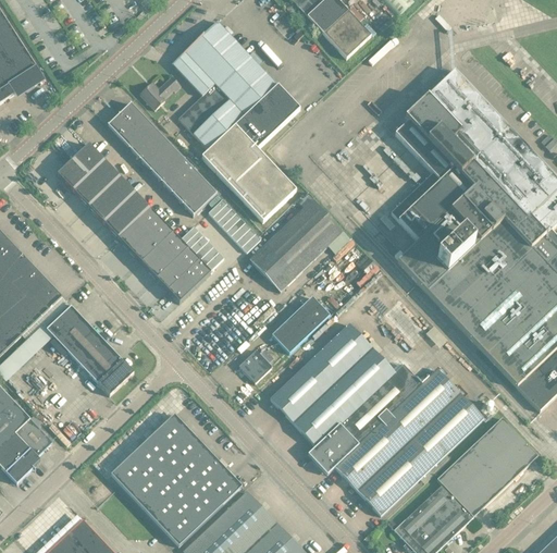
[(371,33),(341,0),(293,0),(346,57),(371,33)]
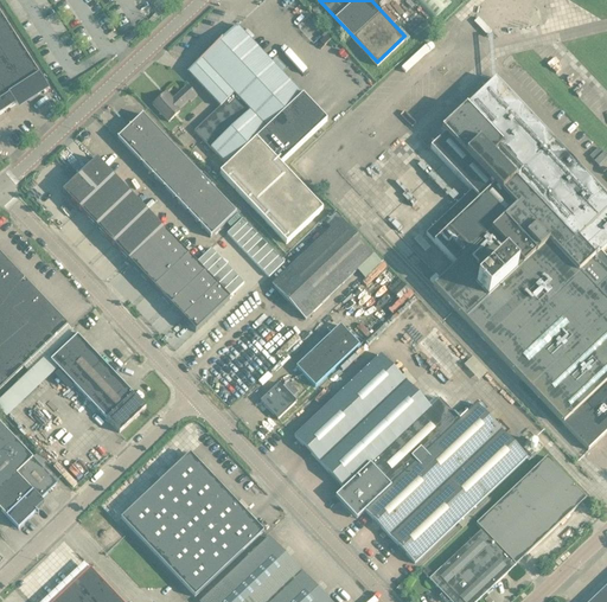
[(419,0),(433,15),(449,0),(419,0)]
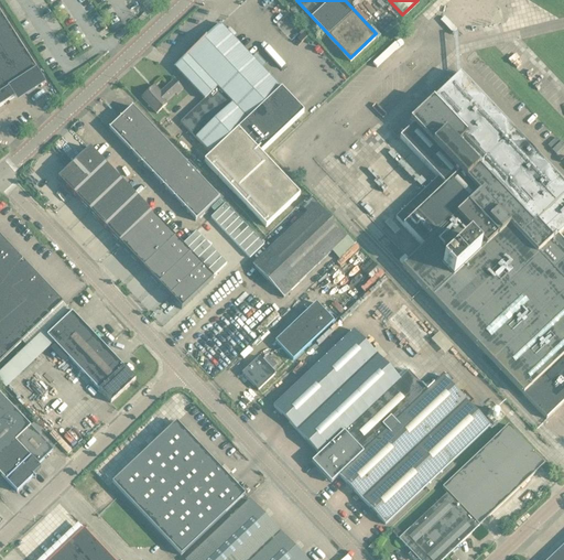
[(0,101),(13,93),(8,83),(36,65),(0,8),(0,101)]
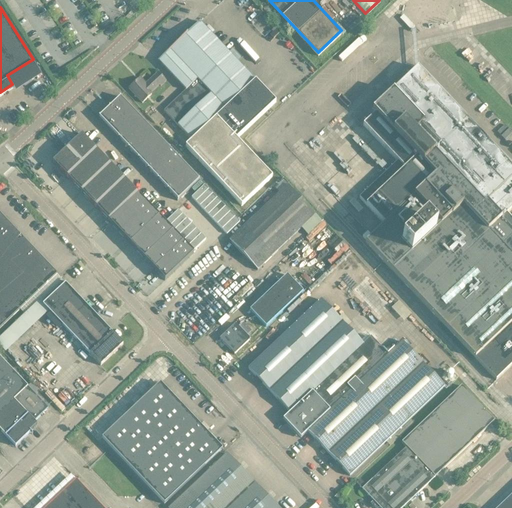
[(255,76),(200,18),(158,57),(185,86),(163,107),(191,136),(185,142),(241,201),(272,173),(236,135),(275,98),(255,76)]
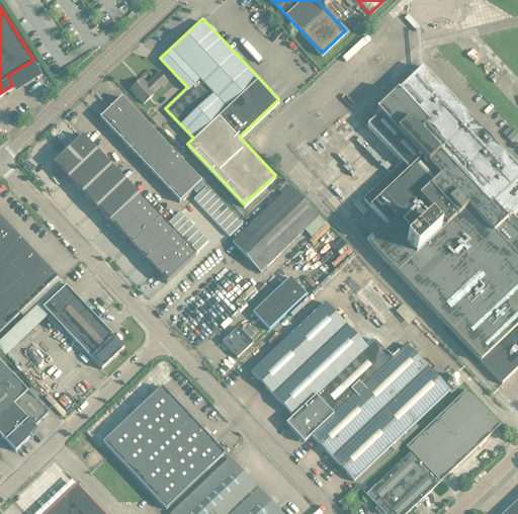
[(409,167),(370,203),(387,223),(368,241),(502,380),(517,364),(517,220),(511,212),(517,206),(517,165),(422,65),(376,108),(379,111),(367,122),(402,159),(409,167)]
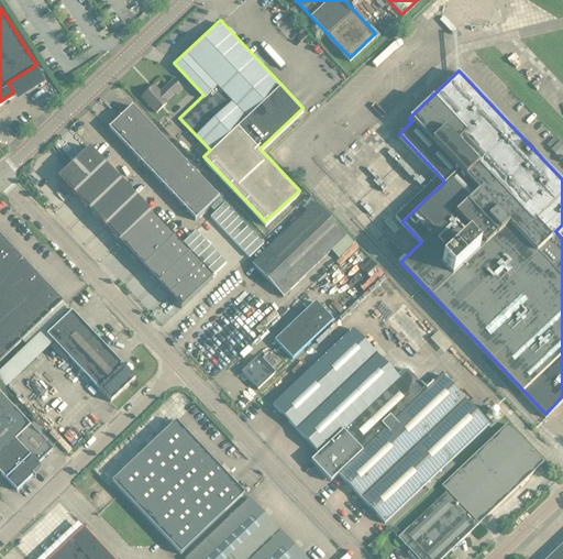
[(152,84),(141,92),(156,109),(166,99),(165,98),(175,88),(176,90),(181,85),(174,76),(157,90),(152,84)]
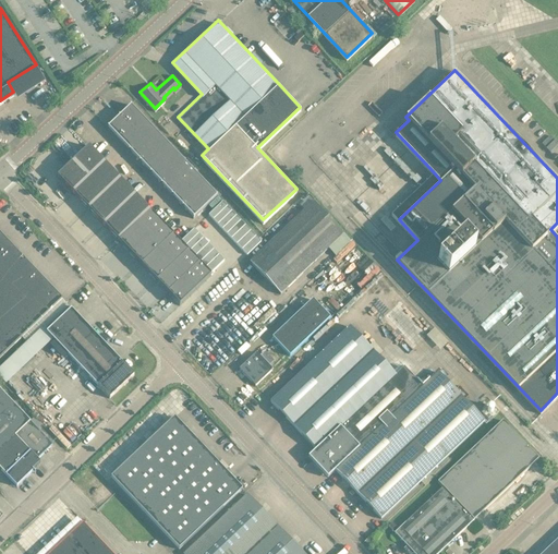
[(216,191),(132,103),(130,100),(130,101),(130,103),(108,123),(108,122),(107,123),(193,214),(192,214),(193,215),(217,192),(216,191)]
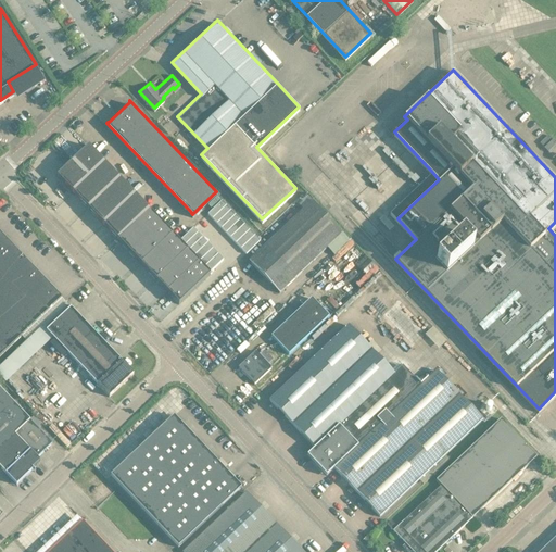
[(540,139),(553,153),(555,150),(555,139),(547,132),(540,139)]
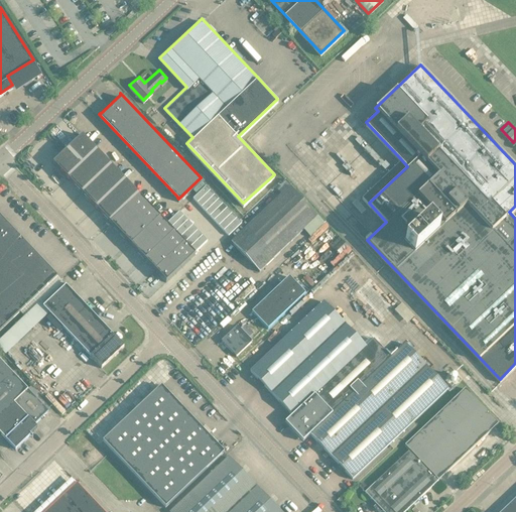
[(68,145),(82,160),(96,146),(82,132),(68,145)]
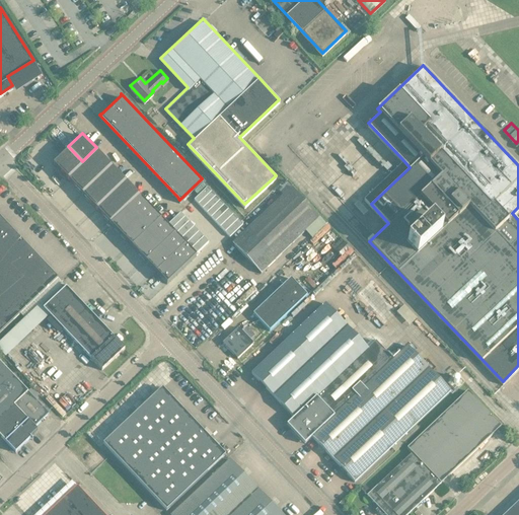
[(53,160),(67,175),(82,161),(68,146),(53,160)]
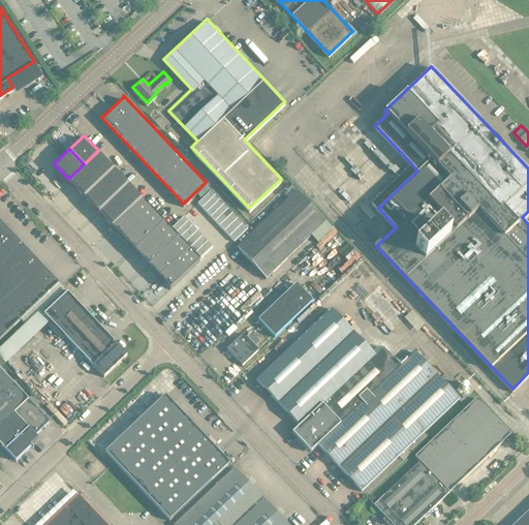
[(84,164),(68,179),(83,193),(113,165),(98,150),(84,164)]
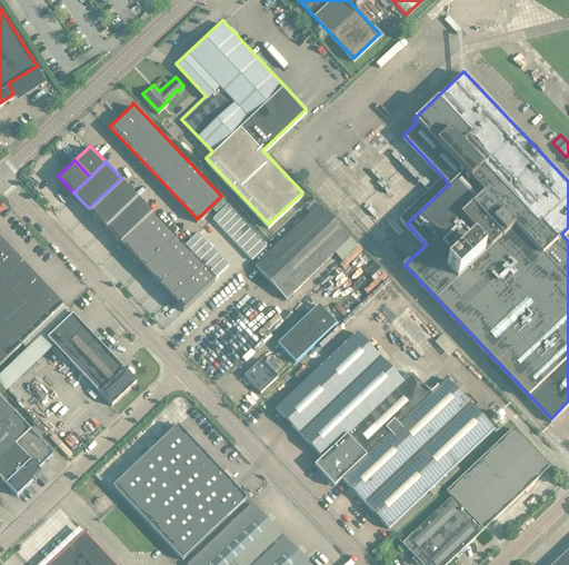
[(121,178),(89,208),(105,225),(137,195),(121,178)]
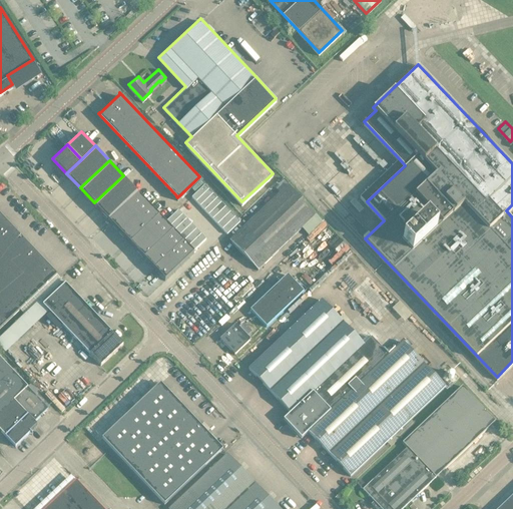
[(109,218),(138,190),(123,175),(94,202),(109,218)]
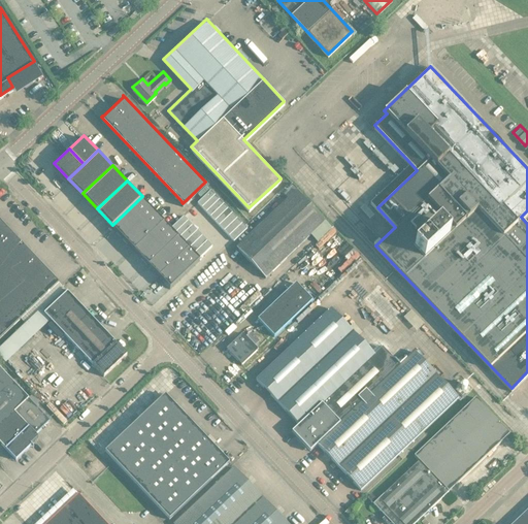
[(201,205),(215,192),(209,187),(197,200),(201,205)]
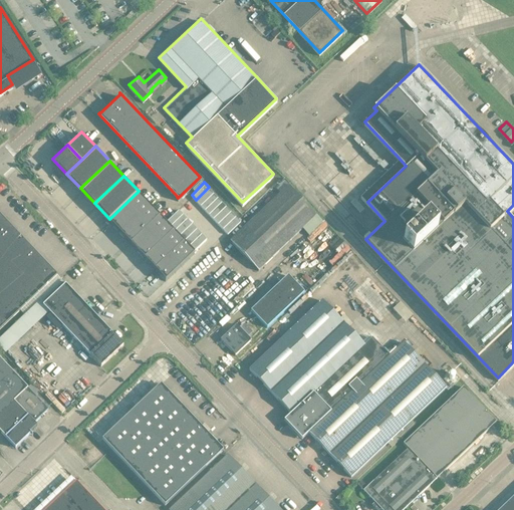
[(316,212),(288,182),(230,238),(258,267),(316,212)]
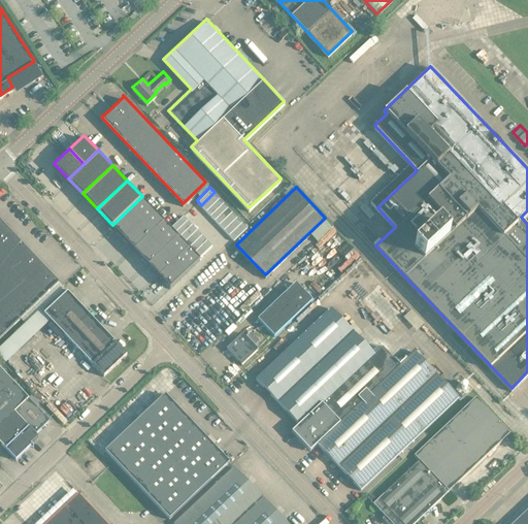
[(206,209),(219,196),(215,192),(201,205),(206,209)]
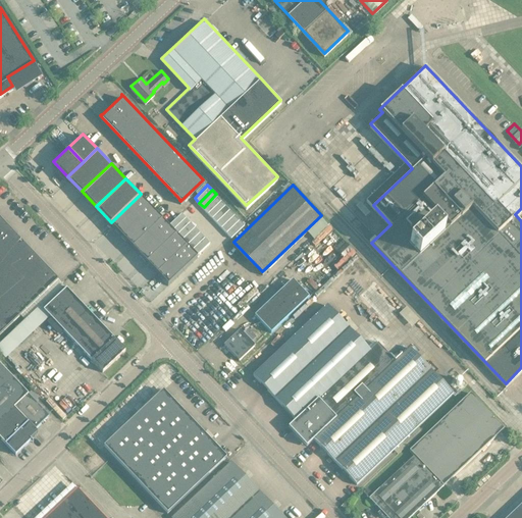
[(141,194),(111,222),(132,244),(161,216),(141,194)]
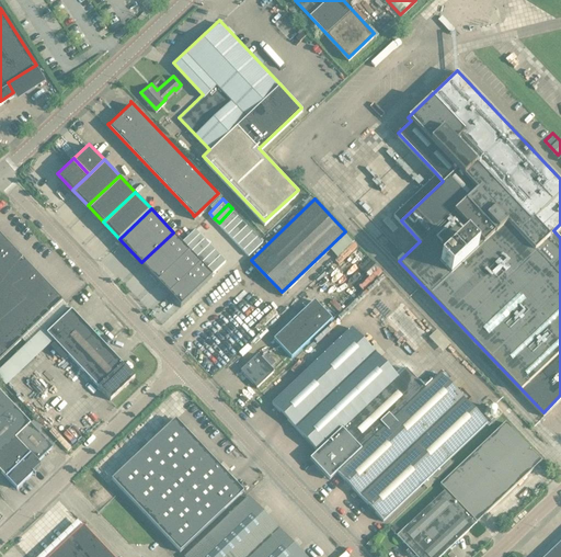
[(224,227),(238,214),(232,208),(219,223),(224,227)]
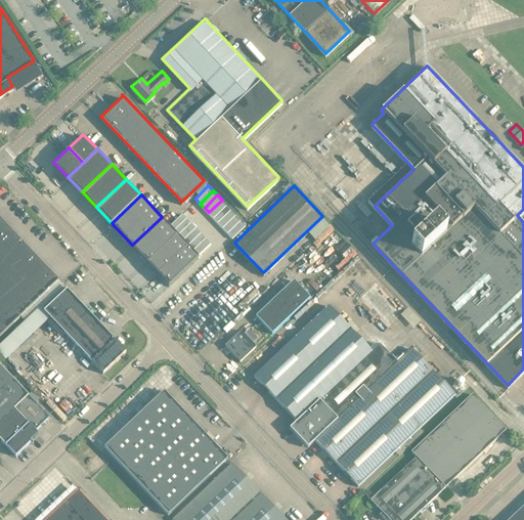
[(226,204),(222,200),(209,212),(214,217),(226,204)]
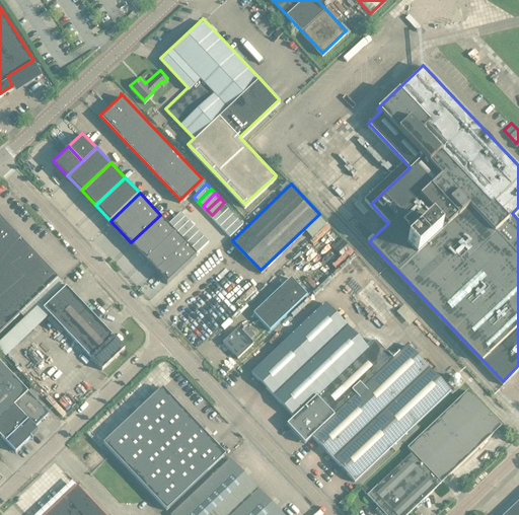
[(216,219),(229,207),(224,202),(212,215),(216,219)]
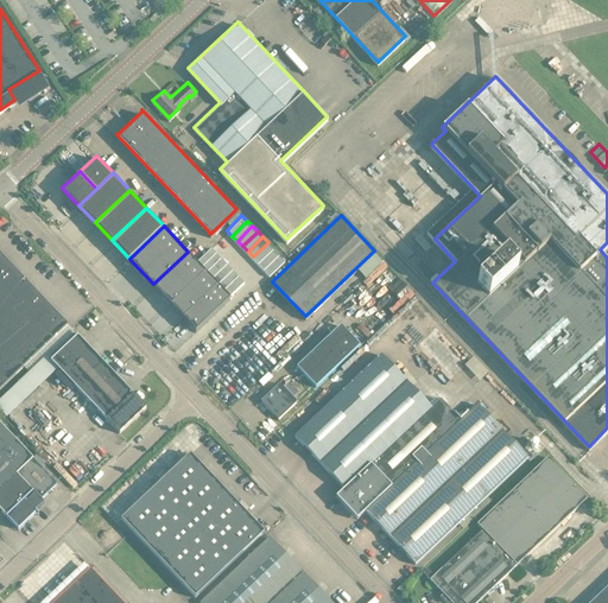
[(268,242),(253,256),(258,262),(273,247),(268,242)]
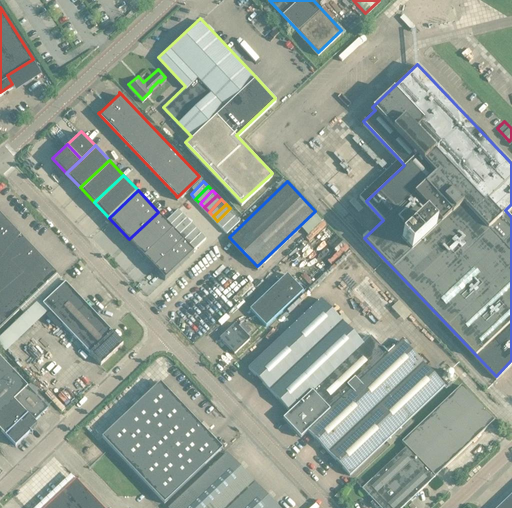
[(165,218),(169,223),(182,211),(178,206),(165,218)]
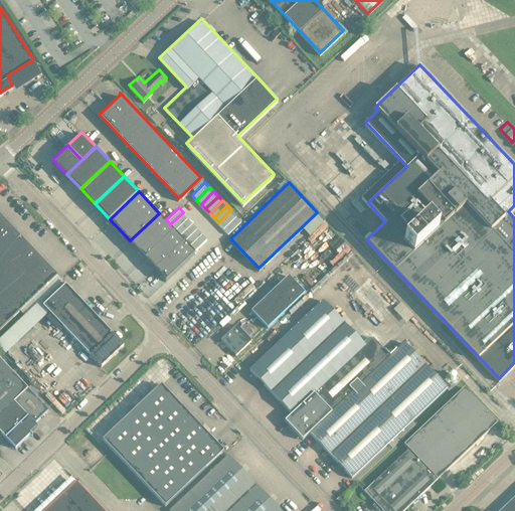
[(223,226),(236,214),(231,209),(218,222),(223,226)]
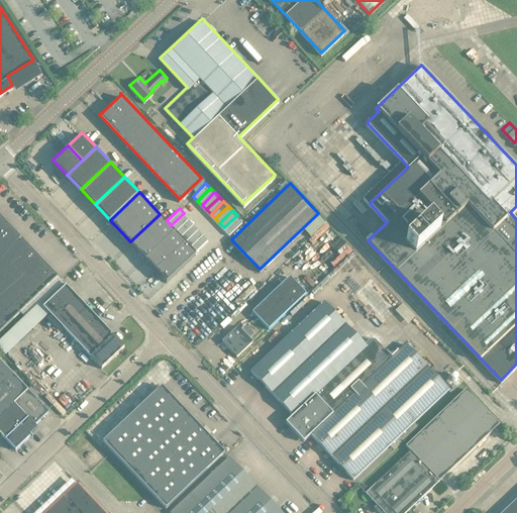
[(57,273),(0,212),(0,315),(6,321),(57,273)]
